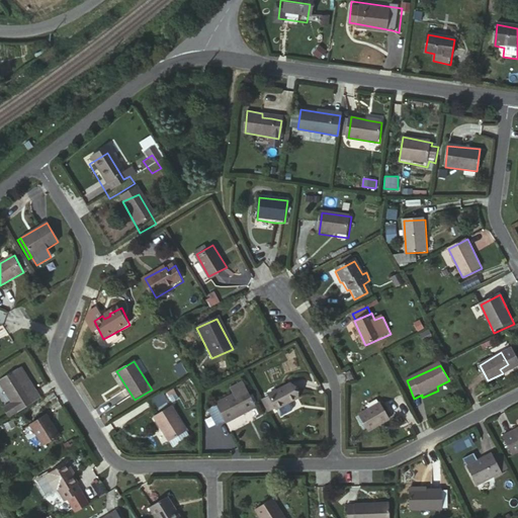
[(0,378),(0,380),(11,403),(3,409),(8,420),(17,415),(35,404),(39,402),(35,393),(21,367),(18,370),(0,378)]
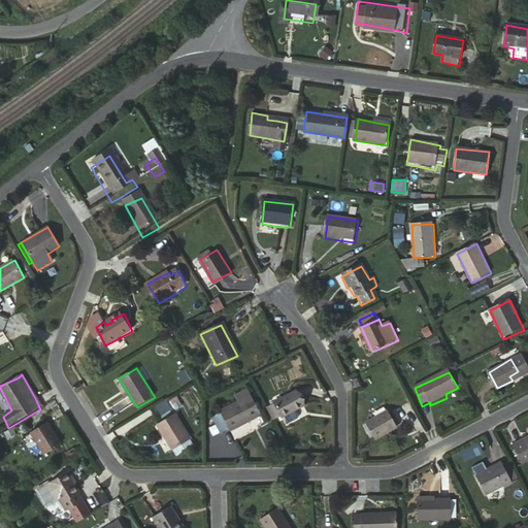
[(230,430),(232,433),(265,417),(250,389),(235,396),(239,403),(221,413),(222,415),(213,419),(223,435),(230,430)]
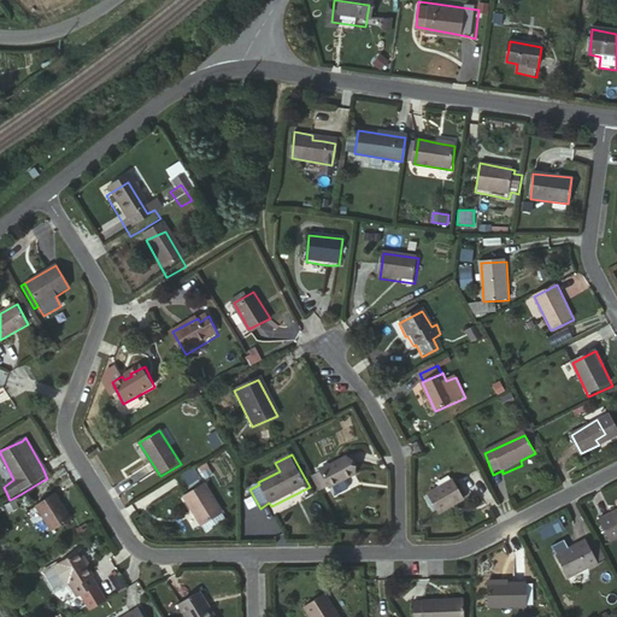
[(347,459),(321,474),(329,487),(330,489),(356,476),(347,459)]
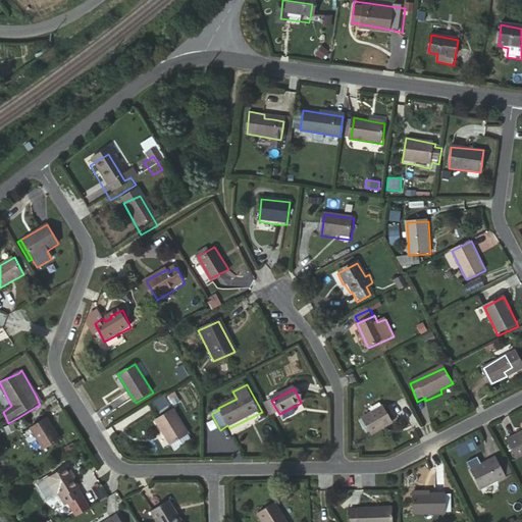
[(161,395),(149,403),(155,413),(168,405),(161,395)]
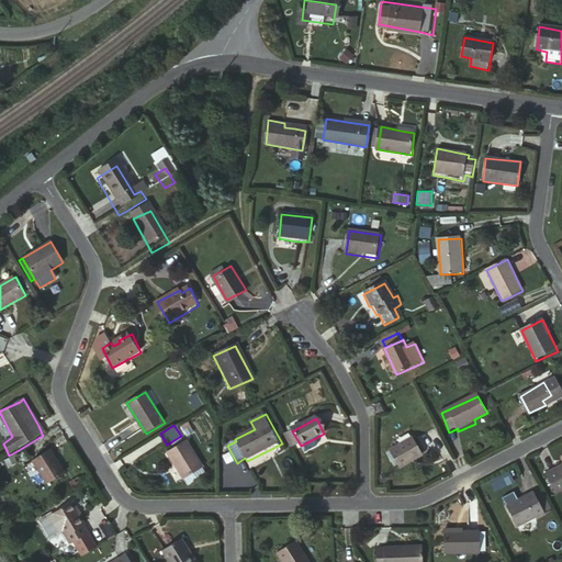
[(292,431),(287,436),(292,448),(300,444),(292,431)]
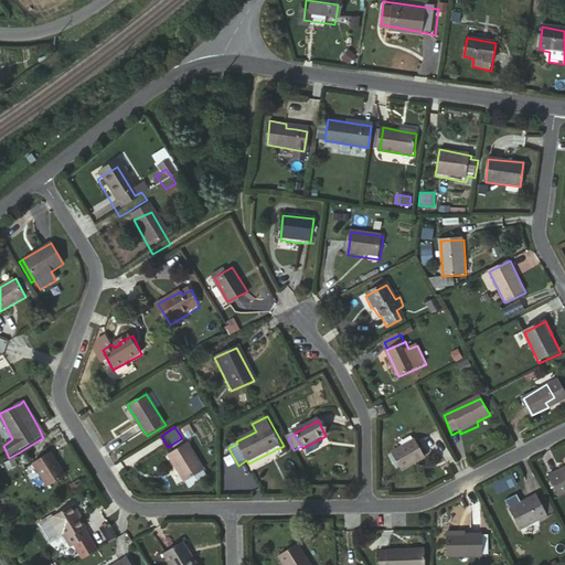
[(402,472),(425,460),(415,441),(393,455),(402,472)]
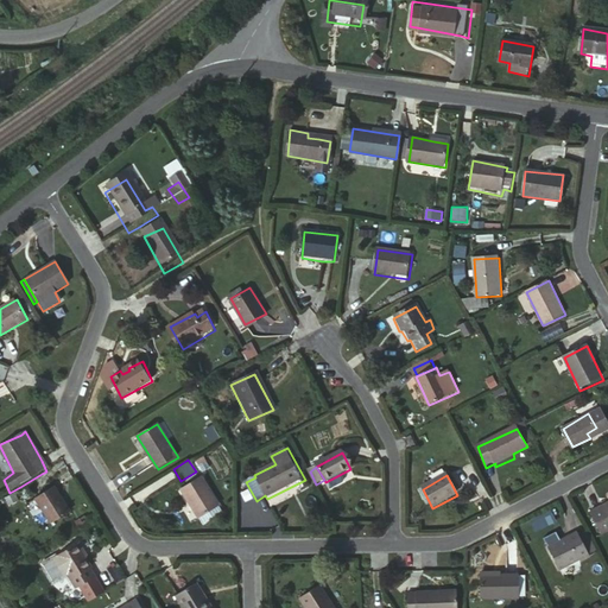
[(183,491),(201,518),(219,505),(202,479),(183,491)]
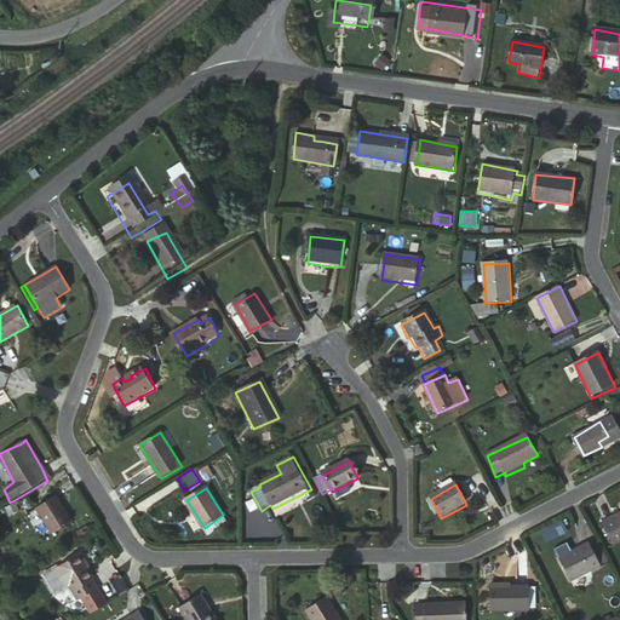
[(72,523),(55,498),(36,509),(52,535),(72,523)]
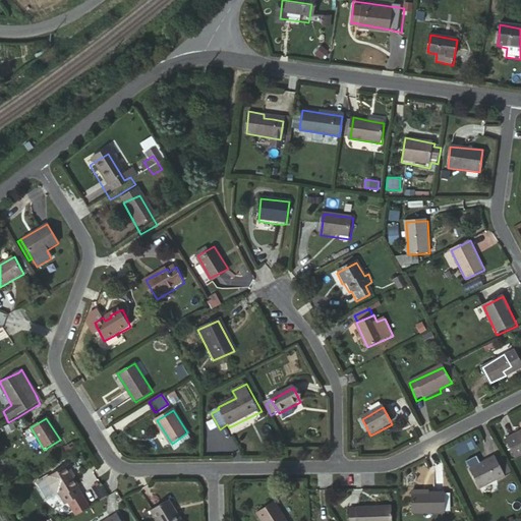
[(520,432),(510,439),(517,458),(520,456),(520,432)]
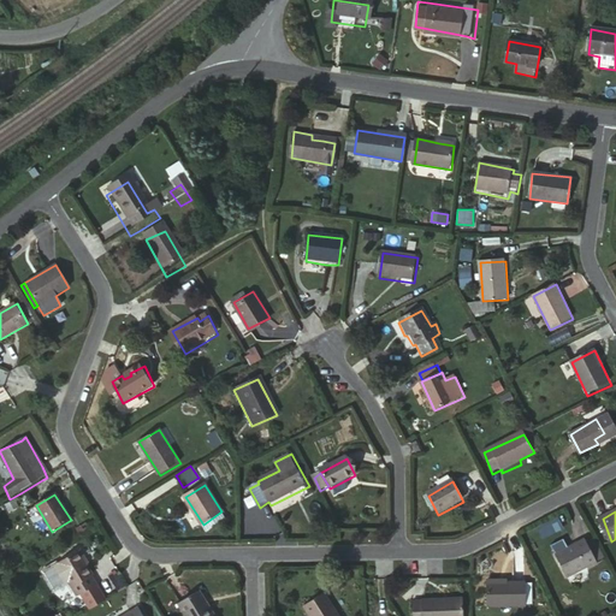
[(555,520),(538,527),(542,537),(558,528),(555,520)]
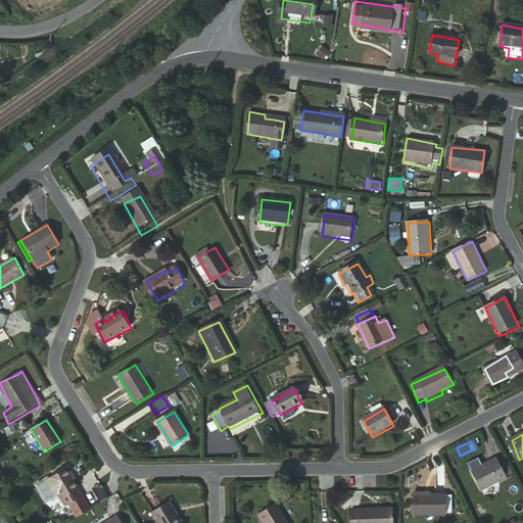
[(492,465),(491,462),(473,470),(483,490),(511,477),(501,460),(492,465)]
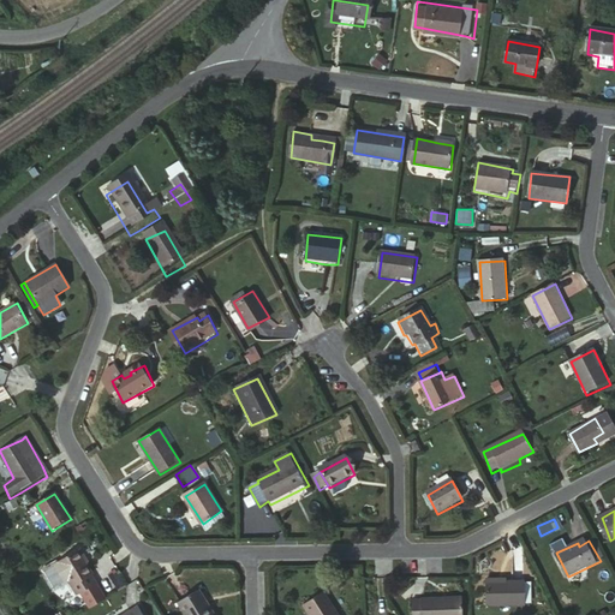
[(99,580),(81,549),(60,562),(78,593),(99,580)]
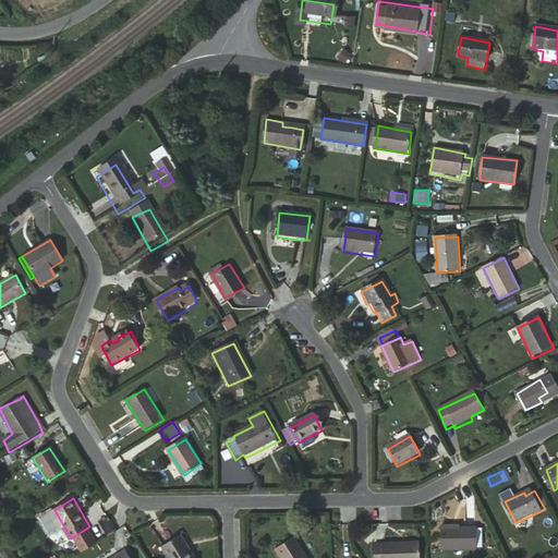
[(474,529),(463,529),(443,529),(443,550),(476,550),(474,529)]
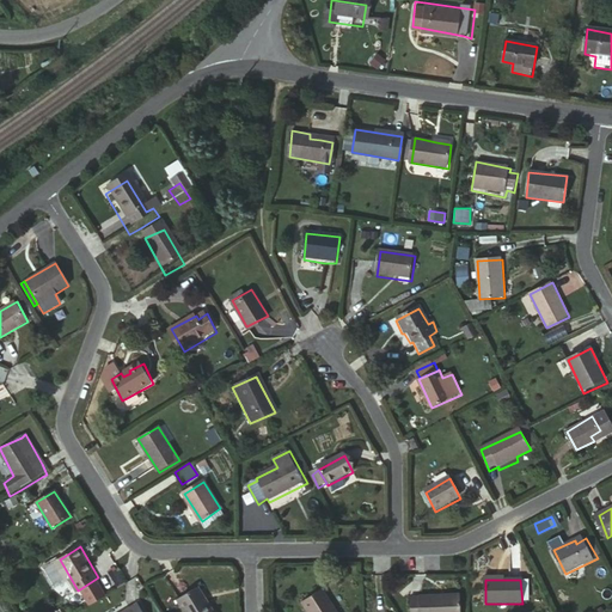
[(335,611),(324,591),(303,601),(308,611),(335,611)]
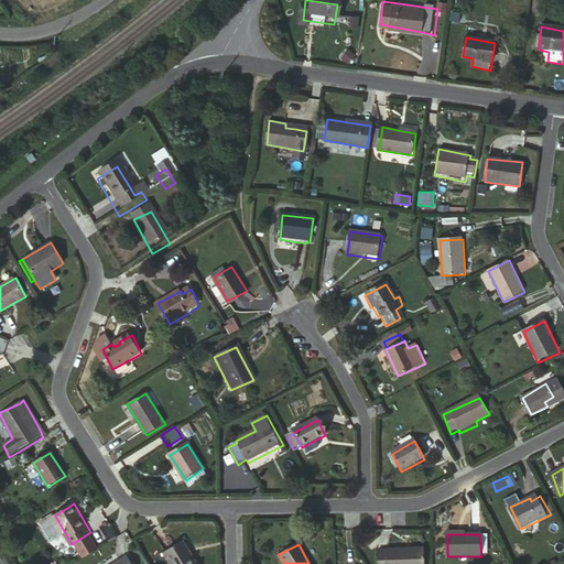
[(424,563),(424,550),(378,548),(378,563),(424,563)]
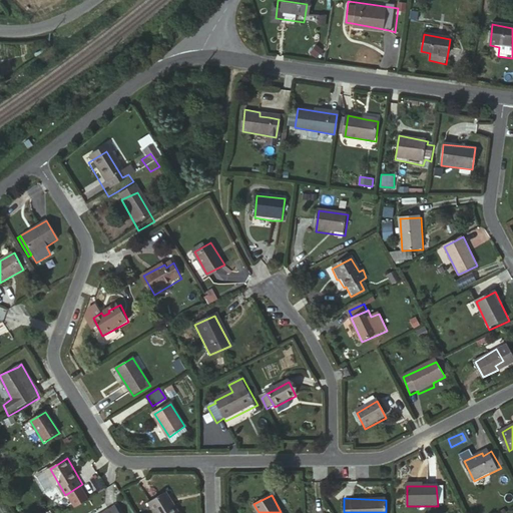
[(158,503),(142,512),(168,512),(167,510),(163,511),(158,503)]
